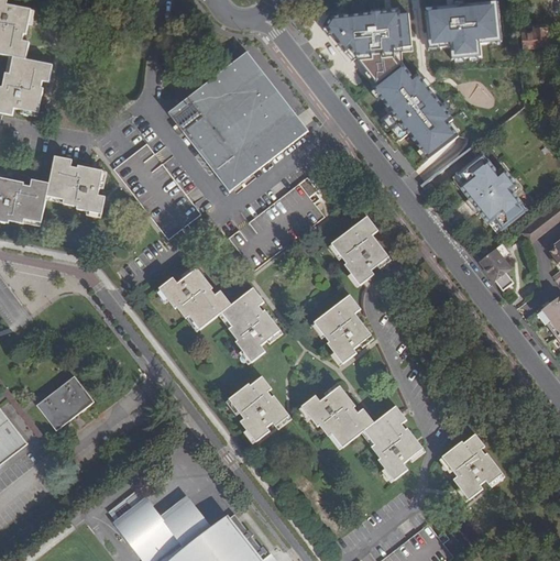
[(11,35),(17,10),(8,8),(8,2),(0,0),(0,57),(13,61),(10,76),(8,76),(4,90),(2,90),(0,102),(0,113),(14,118),(17,111),(28,113),(31,95),(42,97),(44,90),(45,85),(51,86),(54,69),(31,64),(34,45),(26,43),(21,42),(21,37),(11,35)]
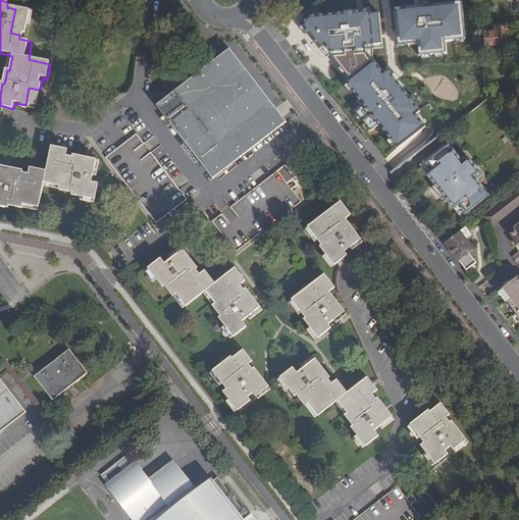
[(465,41),(461,2),(392,8),(396,47),(418,45),(419,56),(444,54),(443,43),(465,41)]
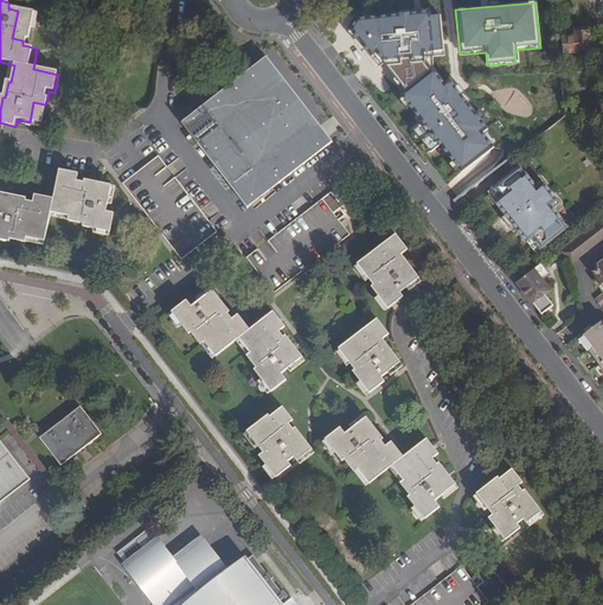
[(23,45),(29,46),(34,13),(18,11),(12,38),(23,40),(23,45)]
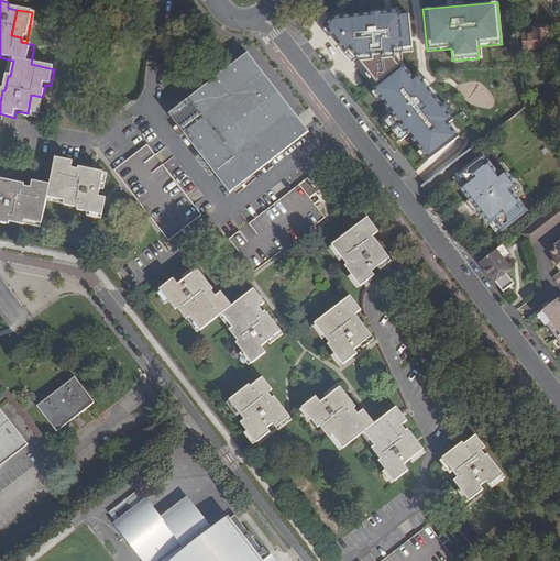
[(408,139),(427,164),(460,138),(450,127),(458,121),(418,70),(412,76),(399,63),(398,54),(402,53),(398,11),(328,18),(319,32),(370,94),(388,117),(382,121),(399,145),(408,139)]
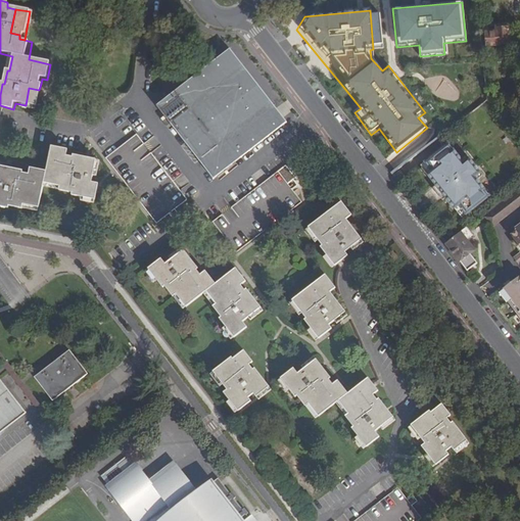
[(501,35),(490,37),(491,52),(495,52),(495,49),(513,48),(512,32),(501,32),(501,35)]
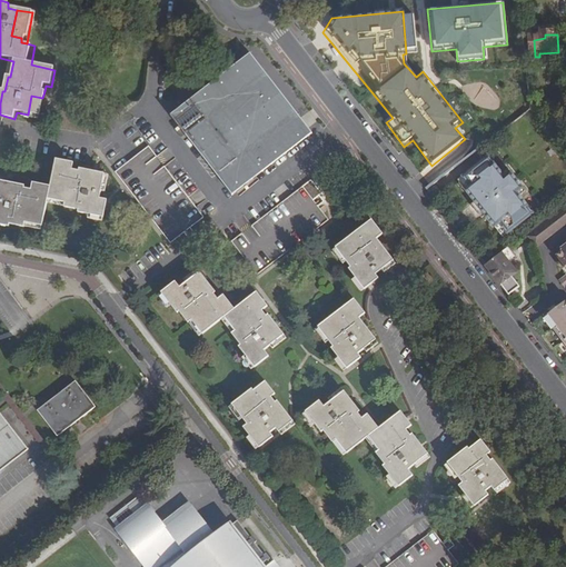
[(249,51),(170,111),(232,194),(310,135),(249,51)]
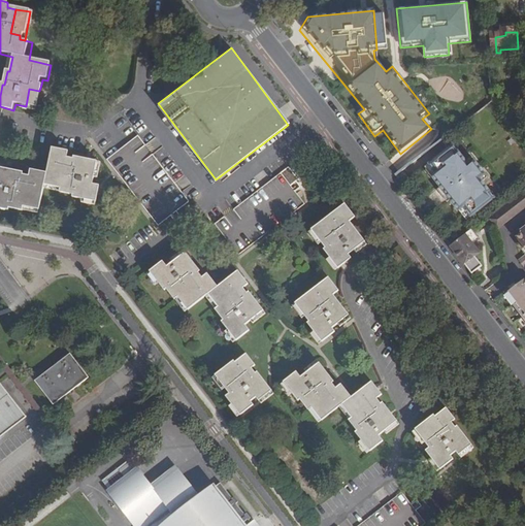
[(29,89),(26,106),(39,109),(44,85),(41,85),(39,91),(29,89)]
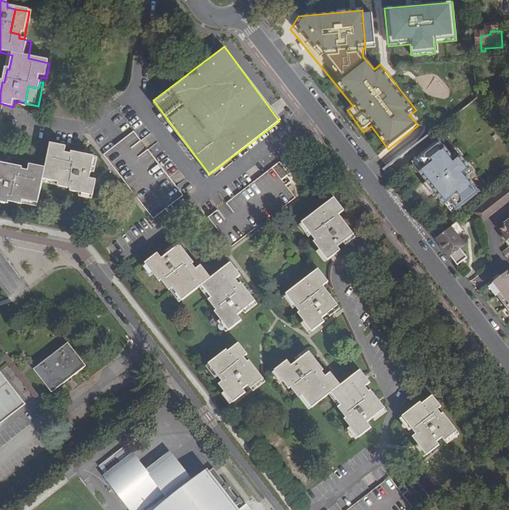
[(134,126),(104,148),(153,215),(183,192),(134,126)]
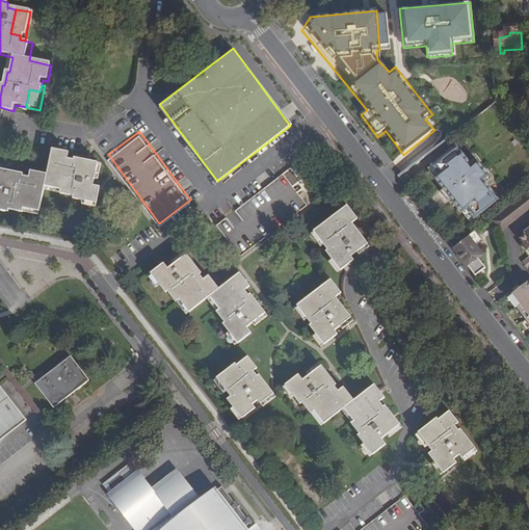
[(11,183),(0,181),(0,210),(8,212),(8,209),(21,211),(22,209),(38,211),(44,188),(59,190),(58,195),(68,196),(68,202),(95,207),(98,187),(90,186),(91,179),(76,177),(80,157),(74,156),(73,160),(65,159),(68,151),(51,148),(47,170),(27,167),(27,174),(20,173),(21,169),(14,168),(11,183)]
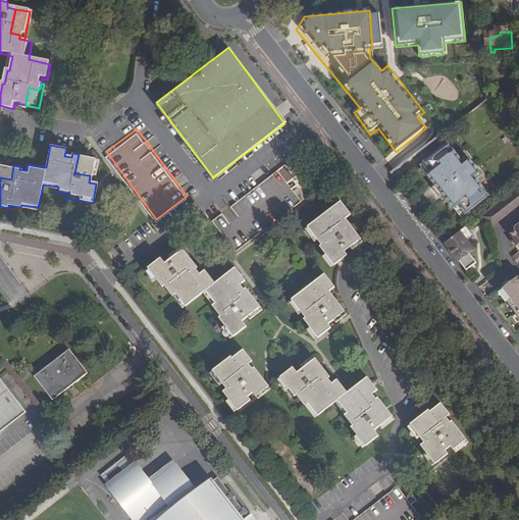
[(311,145),(246,195),(268,224),(334,174),(311,145)]
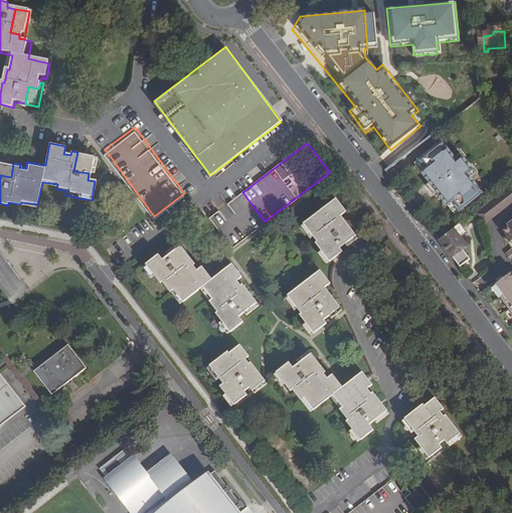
[(447,144),(423,161),(428,172),(425,174),(434,184),(438,189),(442,185),(445,188),(440,192),(444,197),(452,207),(454,206),(463,213),(486,196),(474,180),(472,177),(477,173),(467,158),(461,162),(459,160),(447,144)]
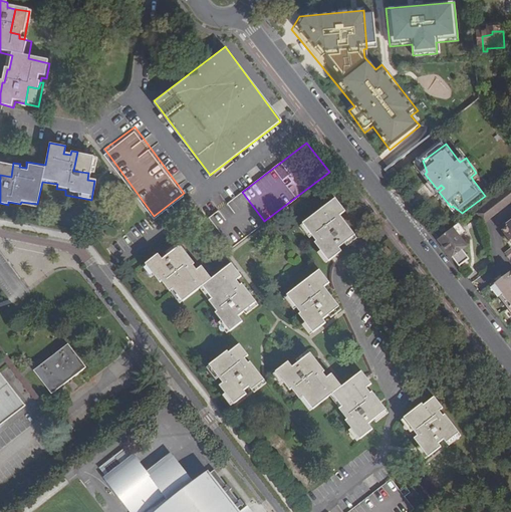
[(92,155),(77,152),(73,171),(88,173),(92,155)]
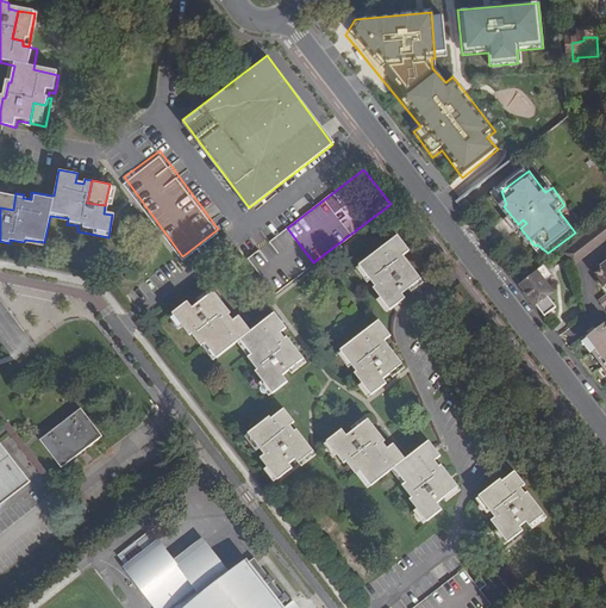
[(0,190),(0,208),(13,210),(16,193),(0,190)]
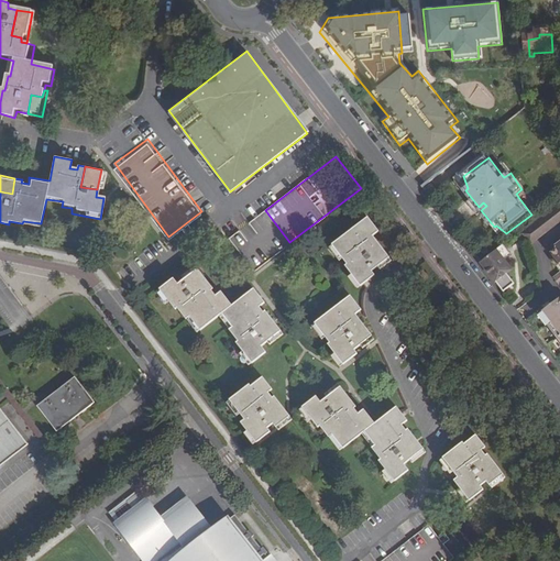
[(465,190),(468,188),(463,176),(458,179),(465,190)]
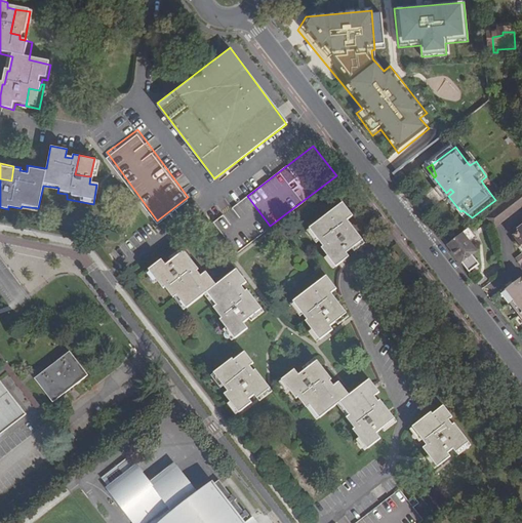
[(442,188),(439,191),(448,203),(452,201),(448,196),(446,193),(442,188)]
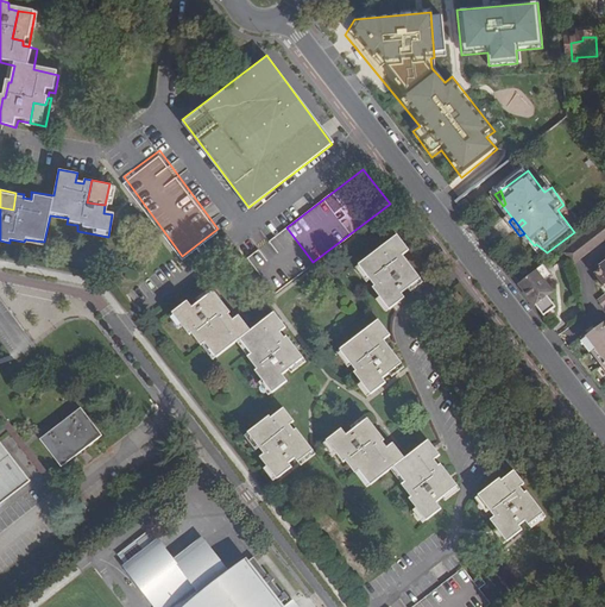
[(604,224),(565,256),(574,268),(604,244),(604,224)]
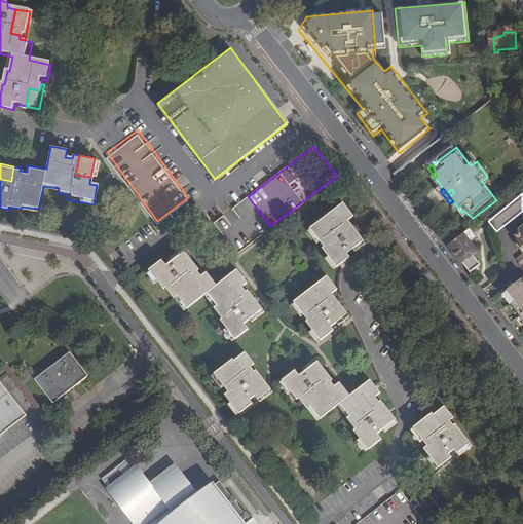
[(338,241),(345,251),(362,236),(348,217),(353,213),(342,198),(308,225),(323,242),(319,246),(324,252),(338,241)]
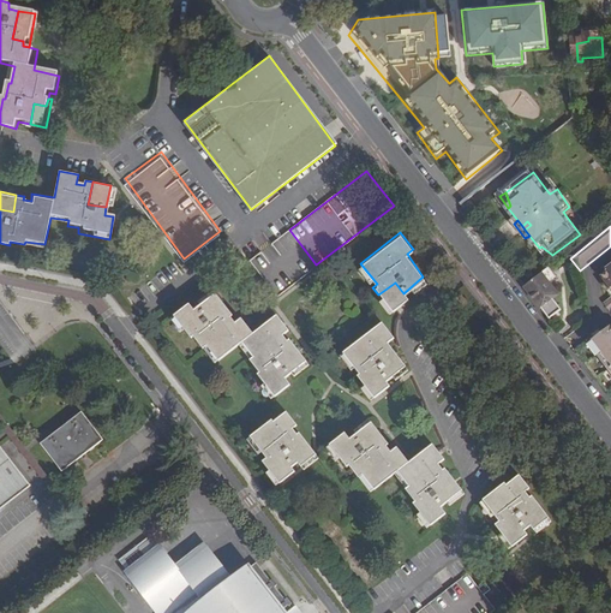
[(539,248),(546,259),(552,255),(541,247),(539,248)]
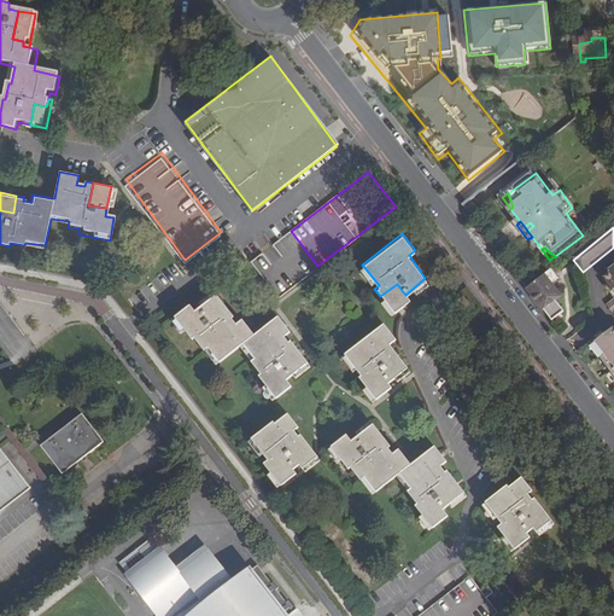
[(556,273),(531,292),(556,324),(567,315),(560,306),(565,301),(559,292),(566,286),(556,273)]
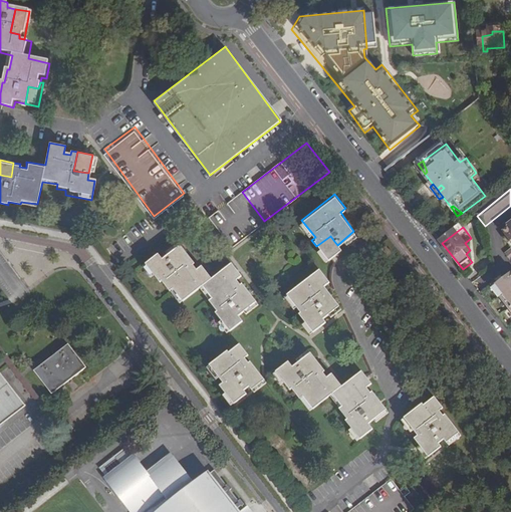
[(341,250),(337,245),(330,236),(316,246),(327,261),(341,250)]
